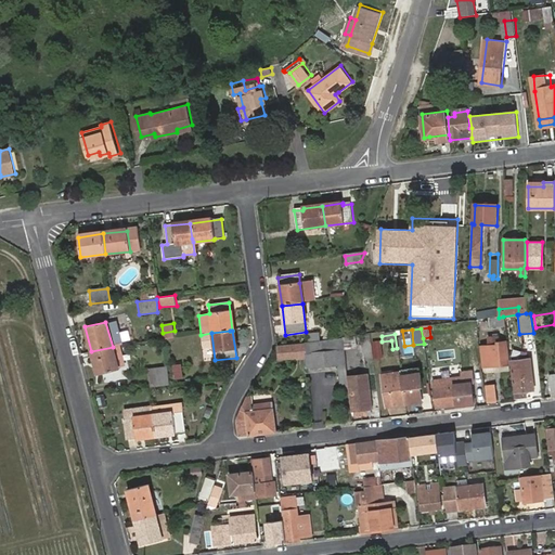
[(357,337),(343,339),(344,350),(358,348),(357,337)]
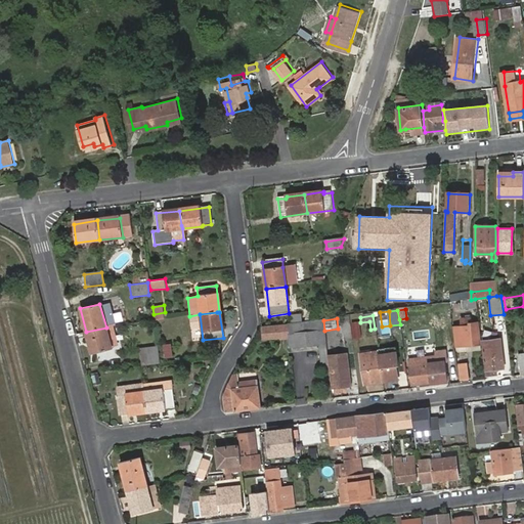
[(321,320),(314,321),(287,325),(291,353),(319,349),(325,348),(321,320)]
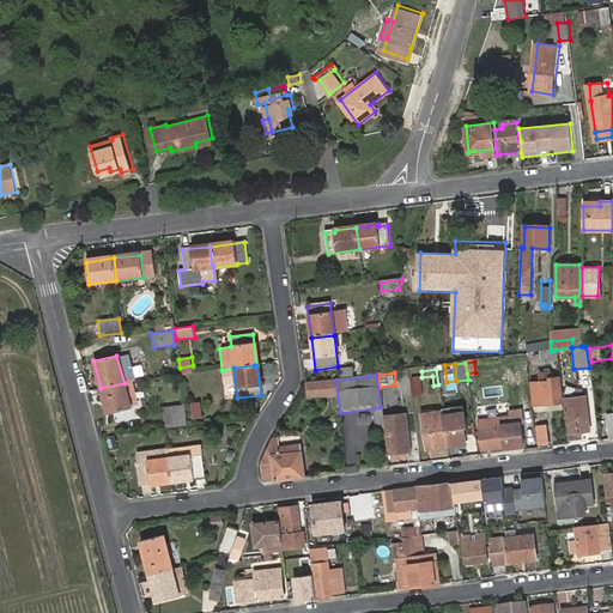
[(542,378),(538,380),(539,382),(529,383),(533,412),(545,411),(544,405),(560,401),(559,400),(557,377),(548,377),(548,381),(542,382),(542,378)]
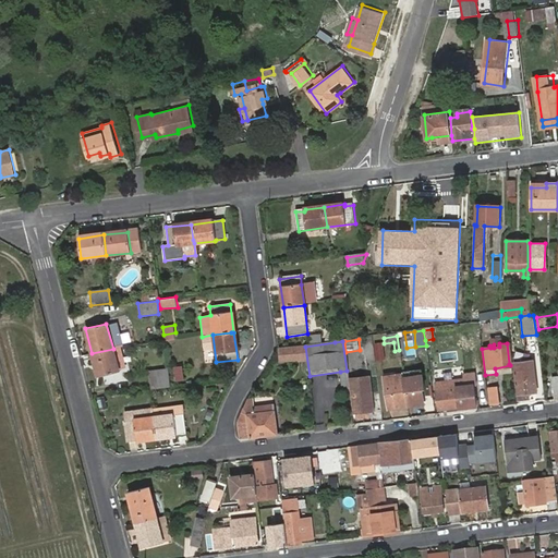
[(374,347),(376,363),(385,362),(383,346),(374,347)]
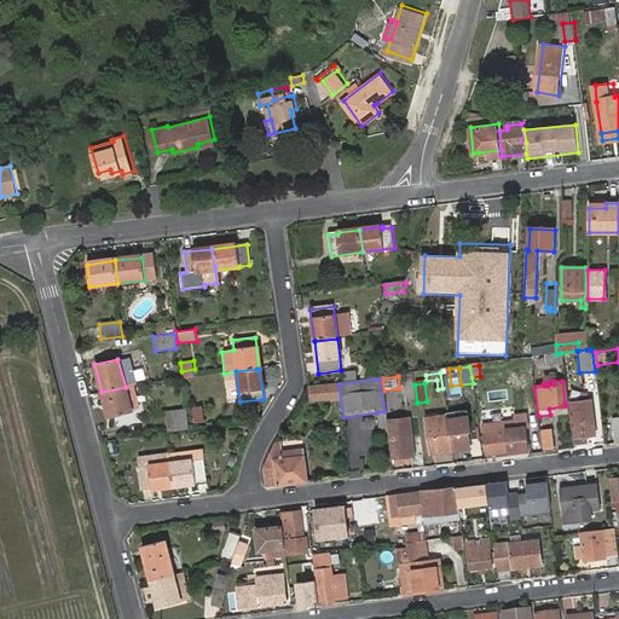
[(126,387),(132,410),(140,409),(133,385),(126,387)]
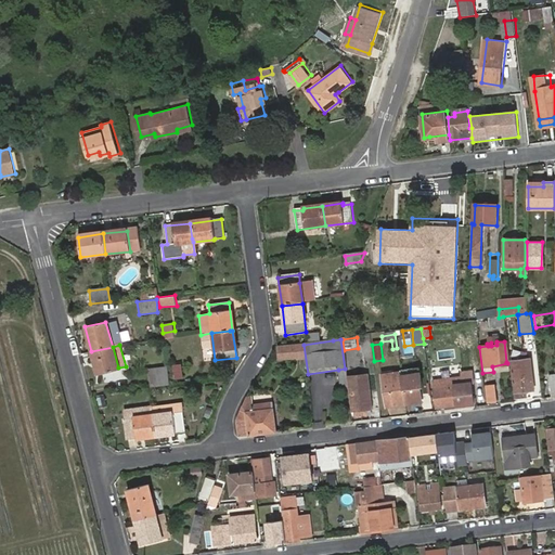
[(113,347),(91,351),(98,375),(119,370),(118,368),(113,347)]
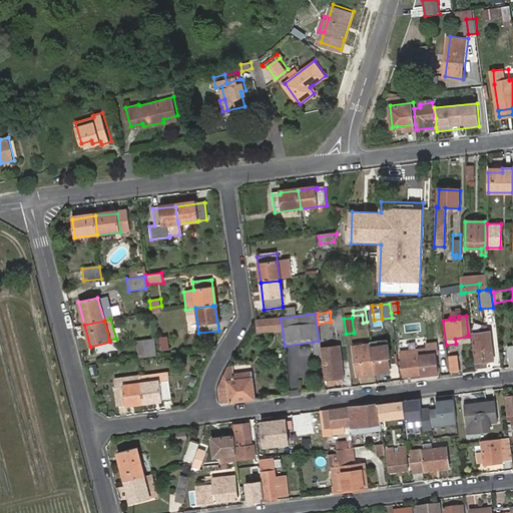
[(275,323),(255,326),(258,334),(276,331),(275,323)]
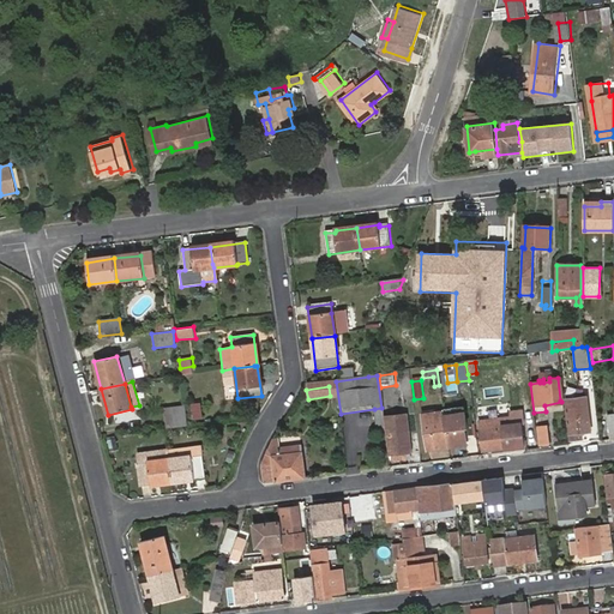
[(563,399),(567,434),(570,434),(570,441),(581,440),(579,432),(591,432),(587,397),(563,399)]
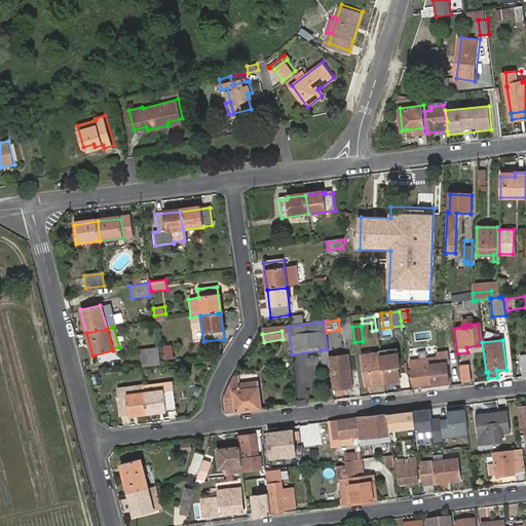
[(173,346),(163,347),(165,361),(175,359),(173,346)]
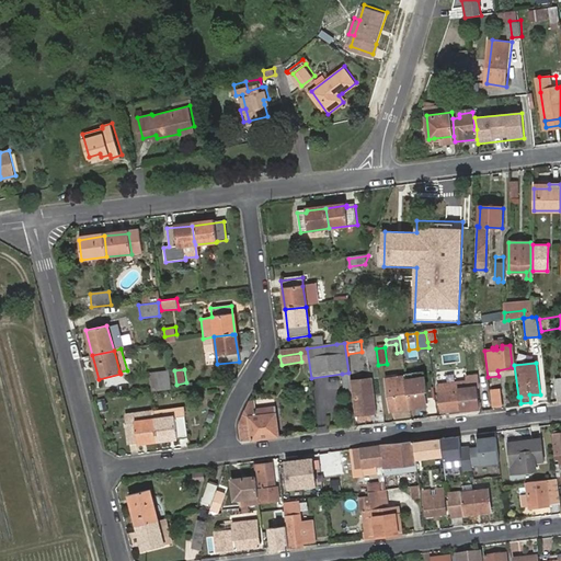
[(352,392),(350,373),(348,373),(342,374),(345,393),(352,392)]
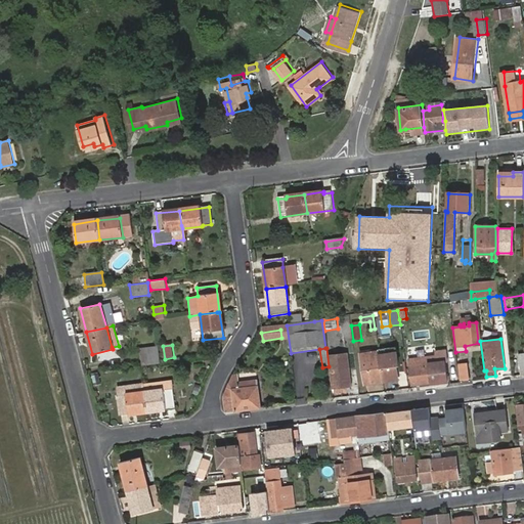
[(378,353),(382,383),(398,381),(396,364),(399,364),(396,348),(378,350),(378,353)]
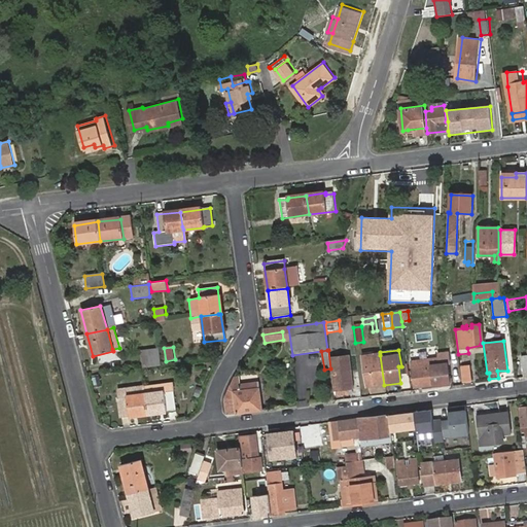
[(159,352),(143,354),(144,366),(160,364),(159,352)]
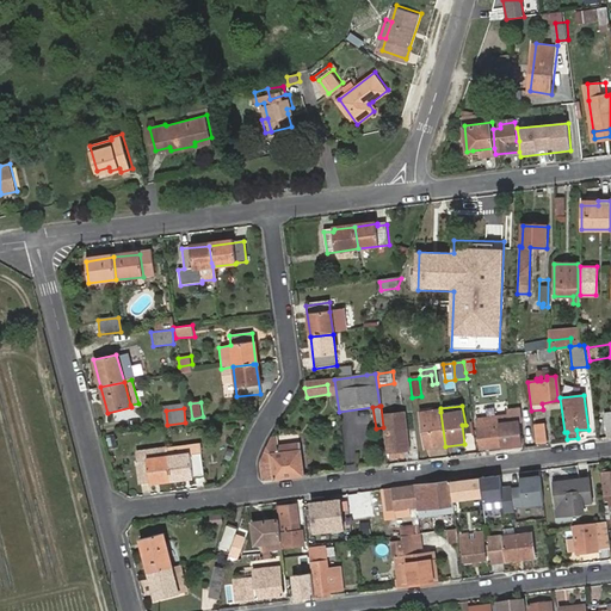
[(507,415),(476,419),(480,450),(520,445),(517,423),(520,423),(518,409),(507,411),(507,415)]
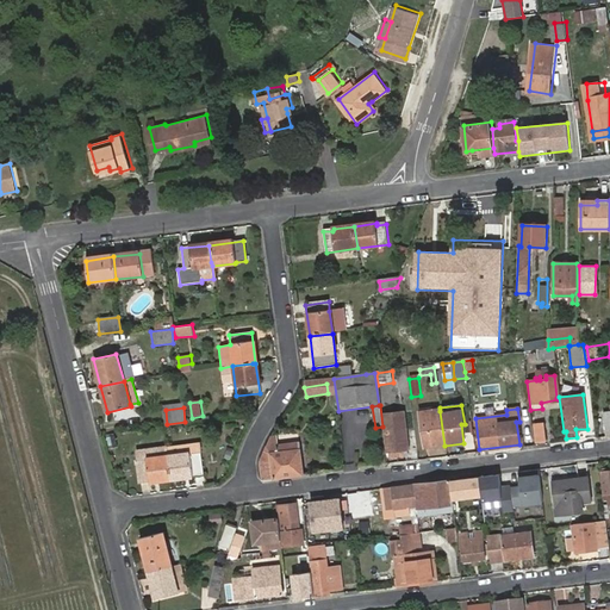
[(424,448),(444,446),(440,411),(421,414),(424,448)]
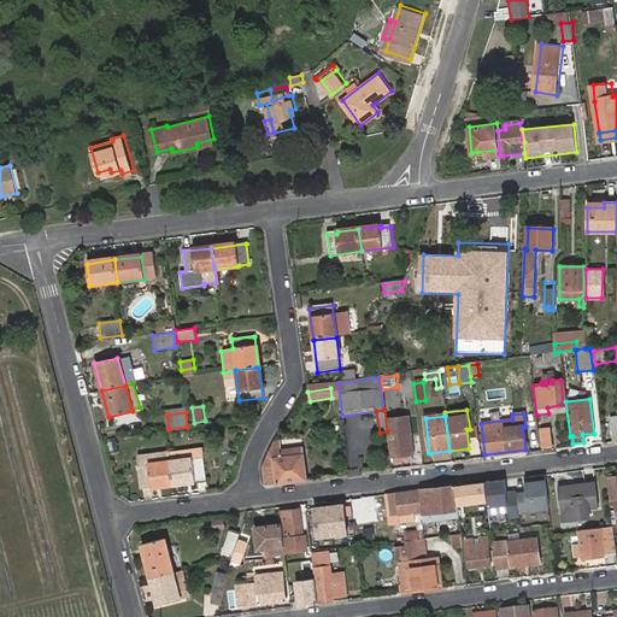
[(405,425),(409,456),(412,456),(409,421),(387,423),(387,427),(405,425)]
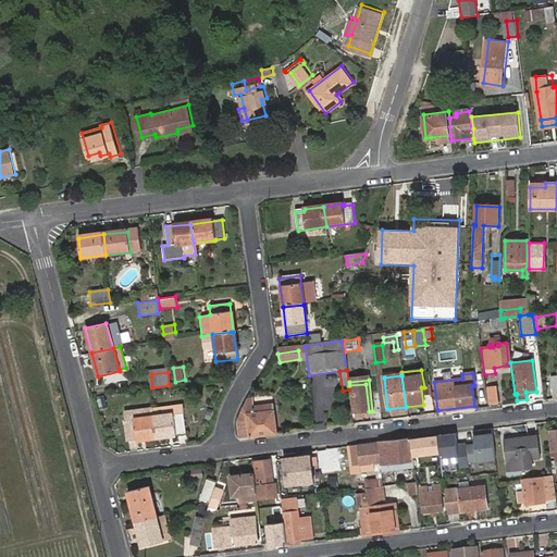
[(354,412),(369,411),(366,384),(349,385),(354,412)]
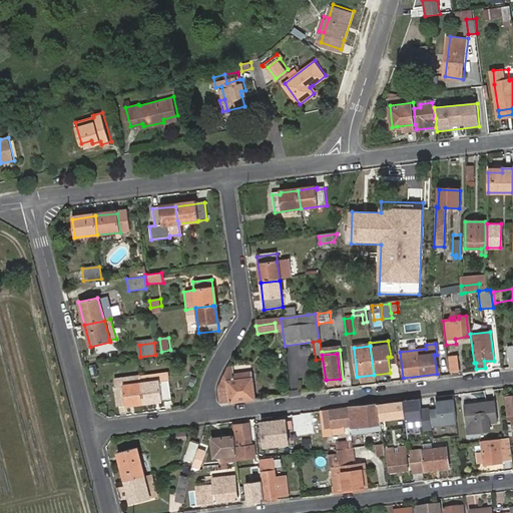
[(458,371),(456,357),(449,358),(451,372),(458,371)]
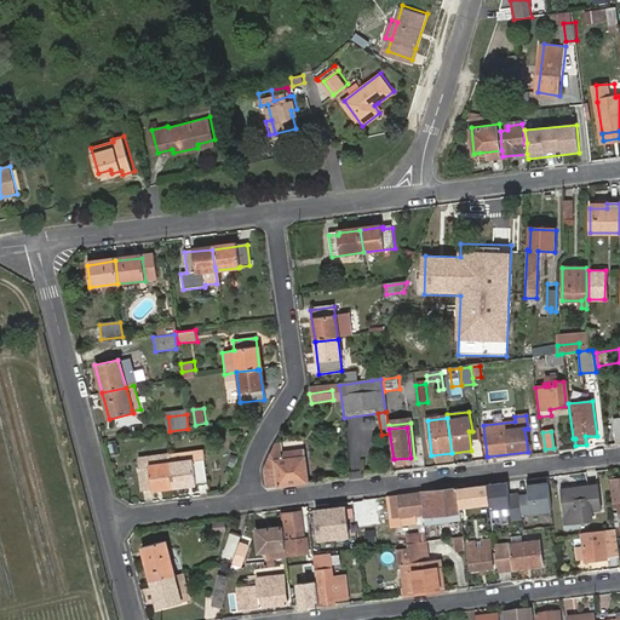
[(115,443),(108,446),(112,457),(118,454),(115,443)]
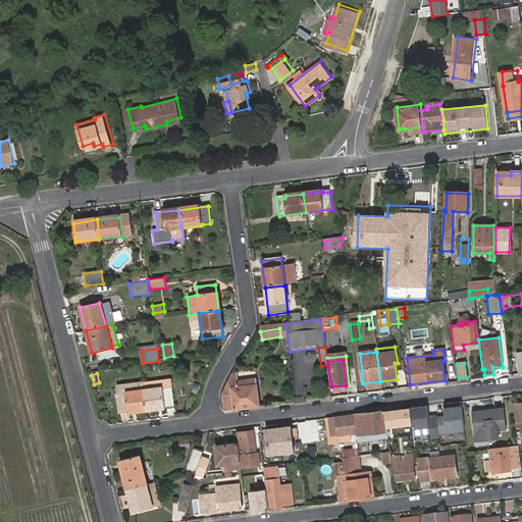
[(144,389),(147,410),(175,406),(173,386),(172,378),(143,382),(144,389)]
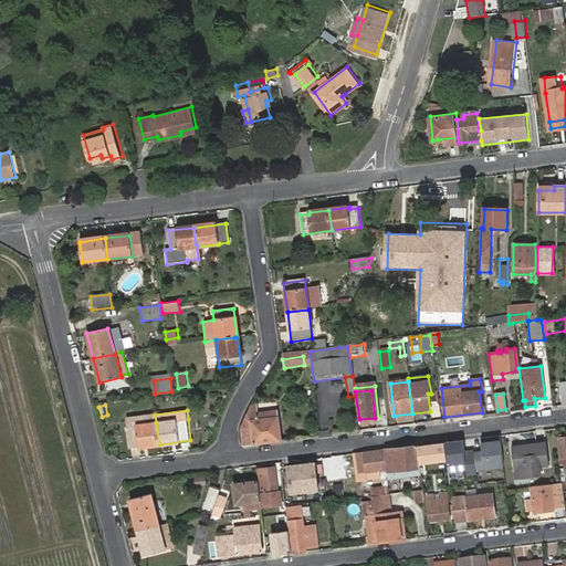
[(243,444),(280,441),(276,411),(248,415),(242,427),(243,430),(241,430),(243,444)]
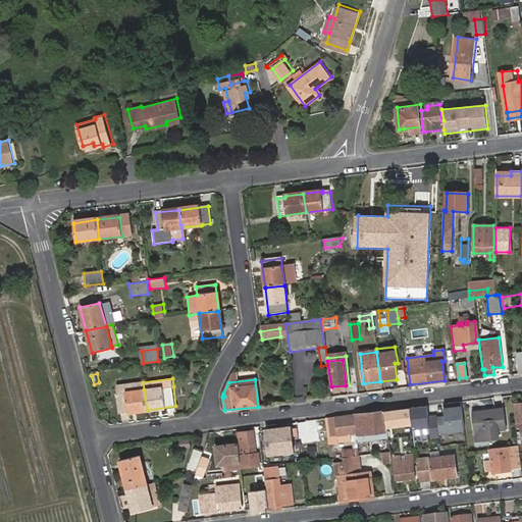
[(118,414),(147,410),(144,389),(143,382),(127,385),(129,392),(116,394),(118,414)]
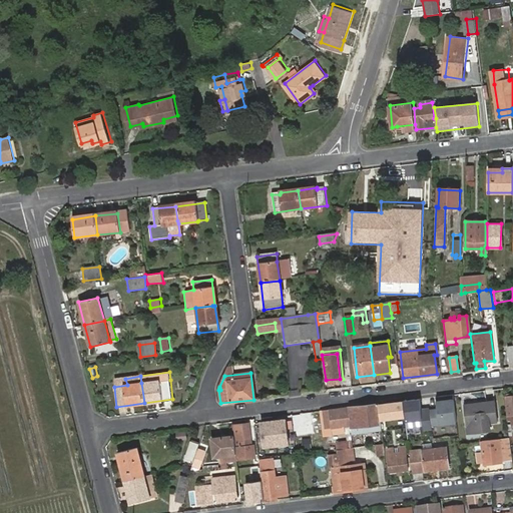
[(127,385),(125,379),(113,380),(114,387),(127,385)]
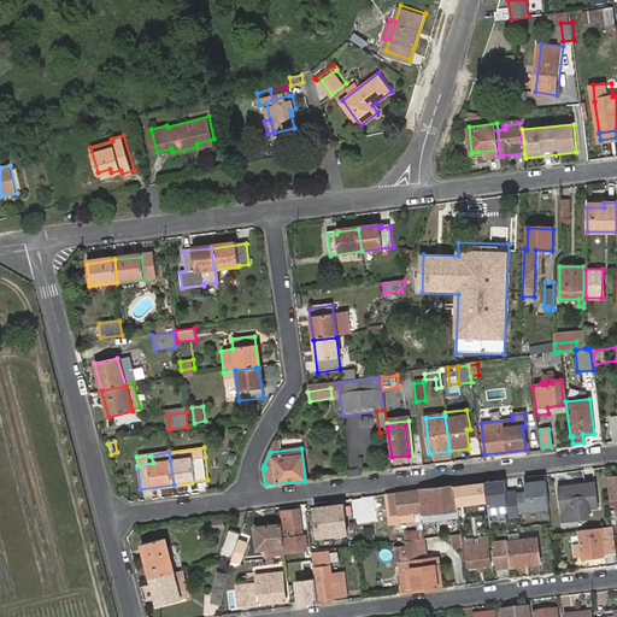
[(504,480),(486,482),(489,512),(507,510),(509,517),(519,516),(519,512),(548,509),(545,475),(524,477),(527,493),(506,495),(504,480)]
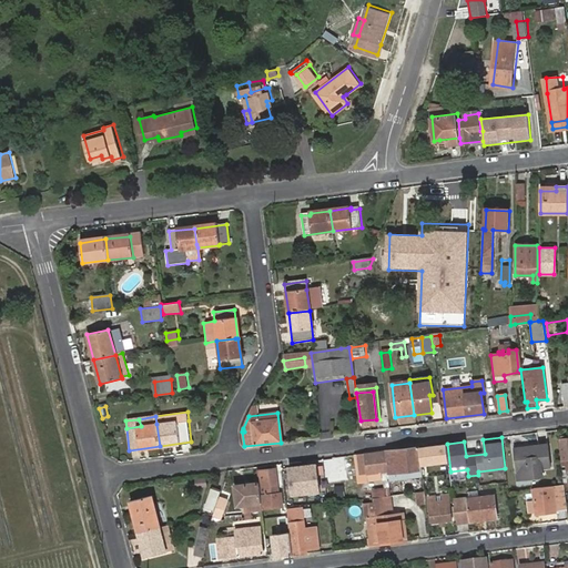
[(551,468),(548,445),(515,448),(518,479),(541,477),(540,469),(551,468)]
